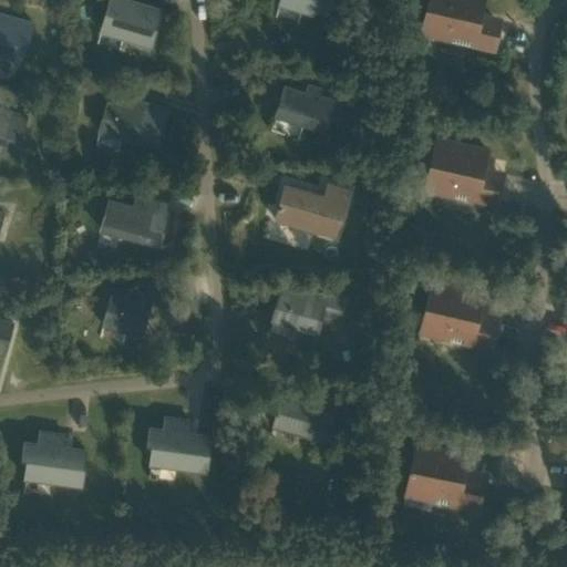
[(126,0),(109,0),(100,31),(151,45),(161,10),(126,0)]
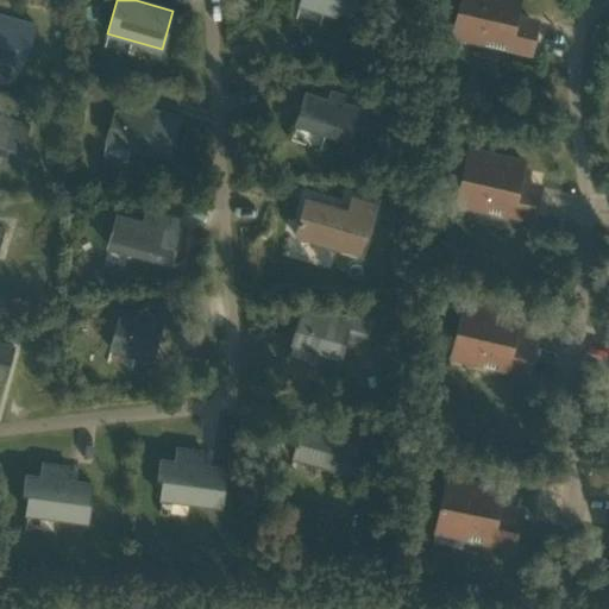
[(300,0),(299,5),(334,16),(338,2),(355,7),(356,0),(300,0)]
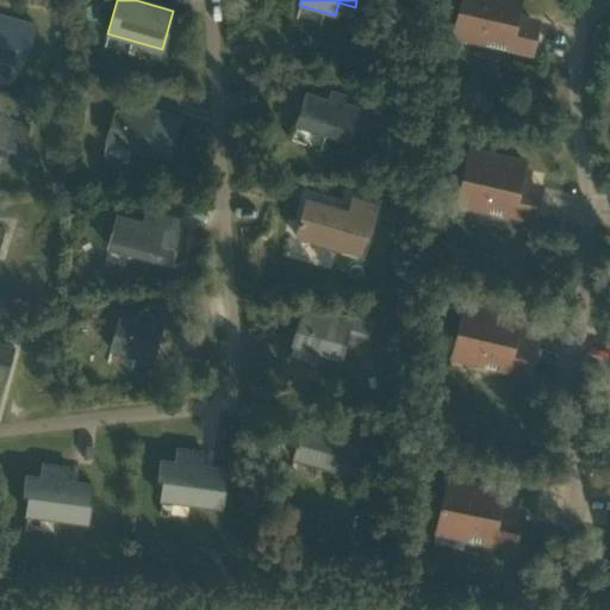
[(460,0),(454,30),(453,36),(481,43),(529,55),(536,26),(515,20),(516,13),(518,0),(460,0)]
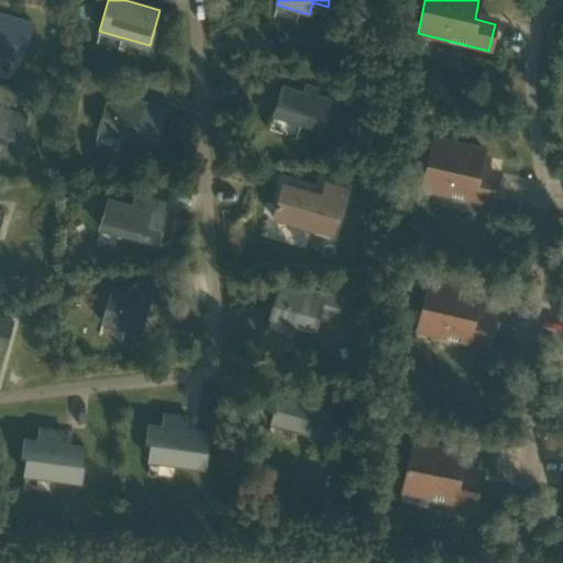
[(0,55),(11,58),(15,43),(25,46),(30,33),(32,23),(22,20),(9,17),(0,13),(0,55)]
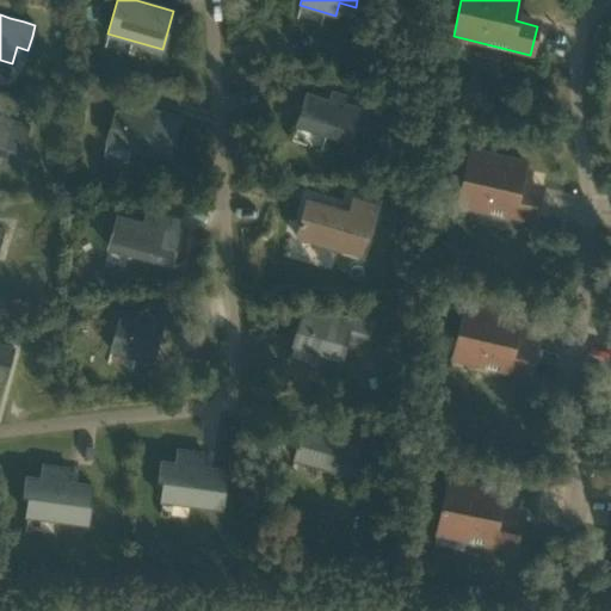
[(356,117),(340,112),(346,96),(332,91),(328,100),(306,93),(296,125),(332,137),(335,128),(351,134),(356,117)]
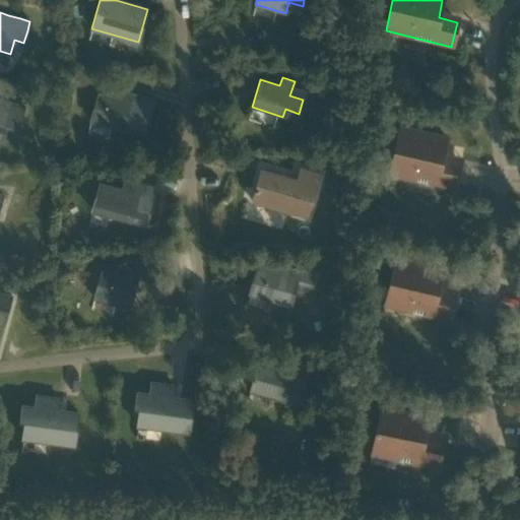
[(144,127),(152,100),(122,91),(120,100),(99,93),(90,121),(124,130),(126,122),(144,127)]
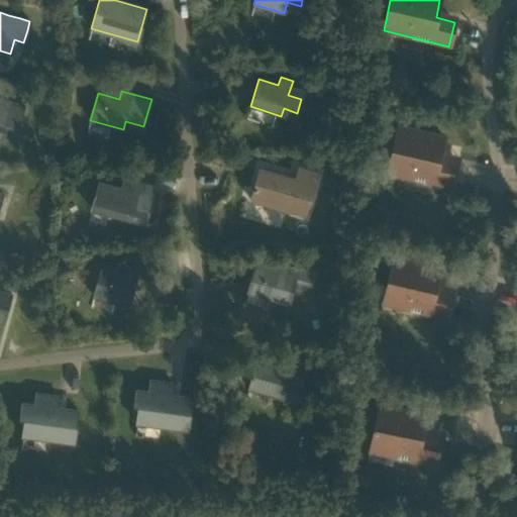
[(0,136),(15,141),(24,105),(0,98),(0,136)]
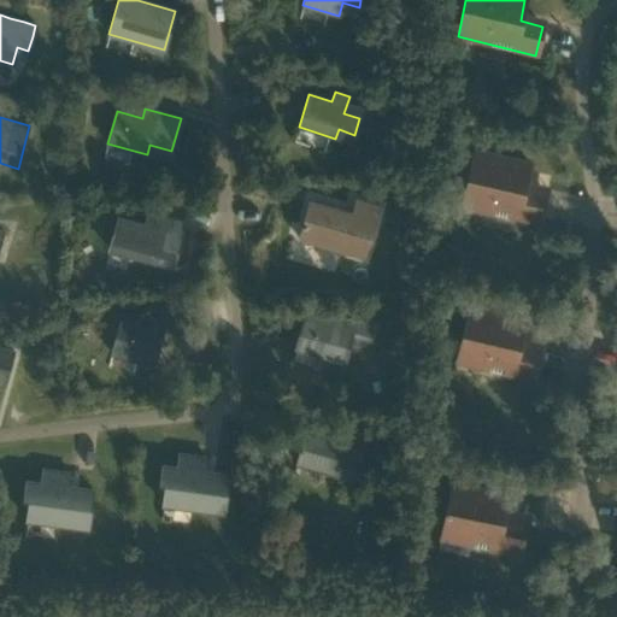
[(463,199),(462,207),(491,213),(539,224),(546,195),(530,192),(533,184),(535,172),(528,171),(529,164),(491,156),(491,159),(472,156),(463,199)]
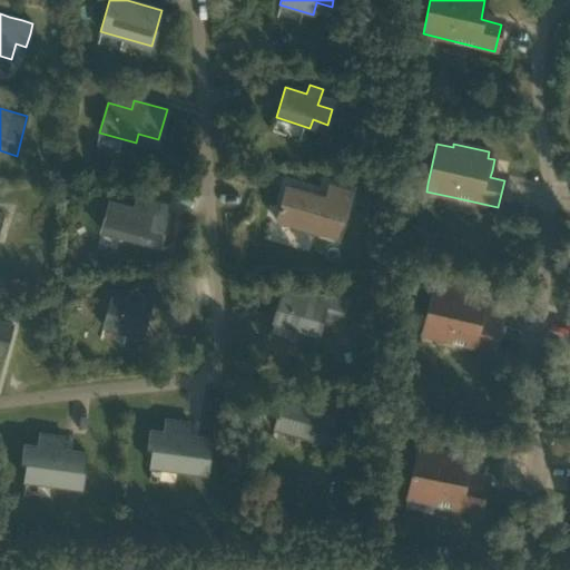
[(336,238),(350,192),(333,186),(330,197),(325,196),(325,197),(285,186),(284,189),(275,220),(310,231),(336,238)]
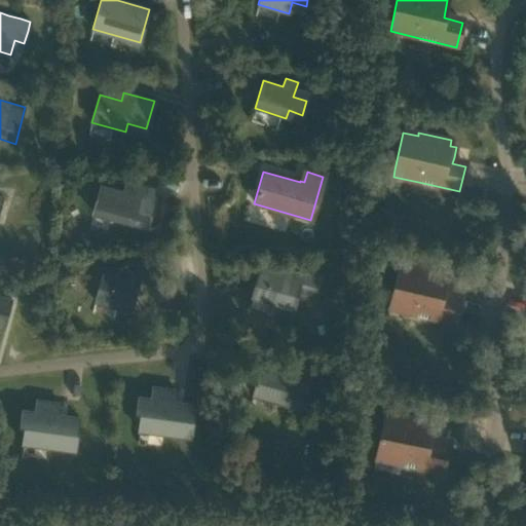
[(149,220),(157,190),(126,182),(123,192),(101,185),(92,213),(128,223),(130,215),(149,220)]
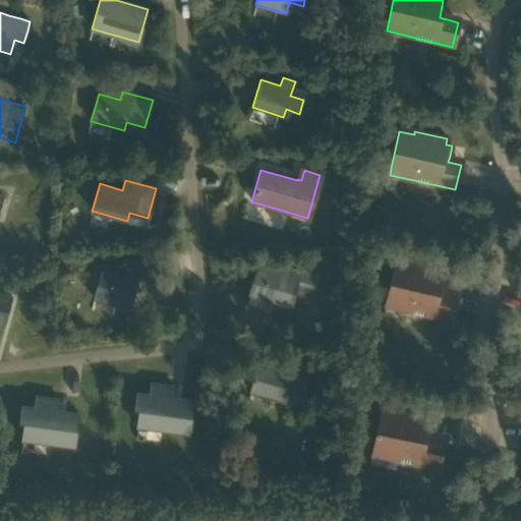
[(387,299),(385,306),(410,312),(451,322),(457,297),(444,294),(446,287),(448,278),(442,276),(443,274),(443,271),(410,263),(410,266),(395,263),(387,299)]
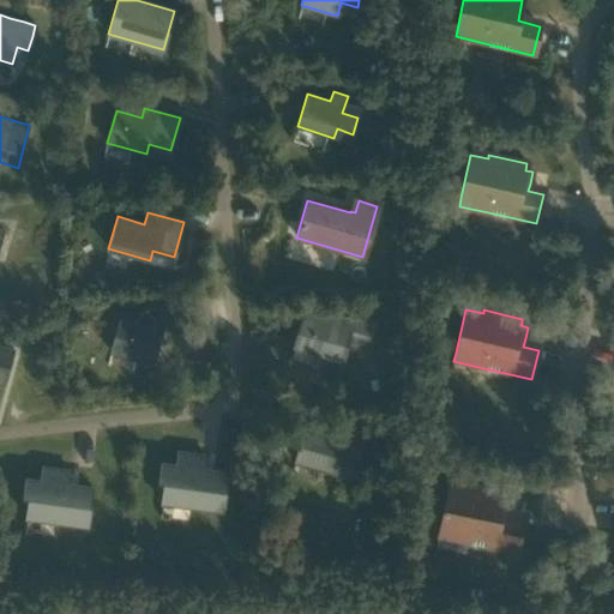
[(372,325),(345,318),(331,314),(329,324),(302,315),(293,348),(343,362),(351,335),(368,339),(372,325)]
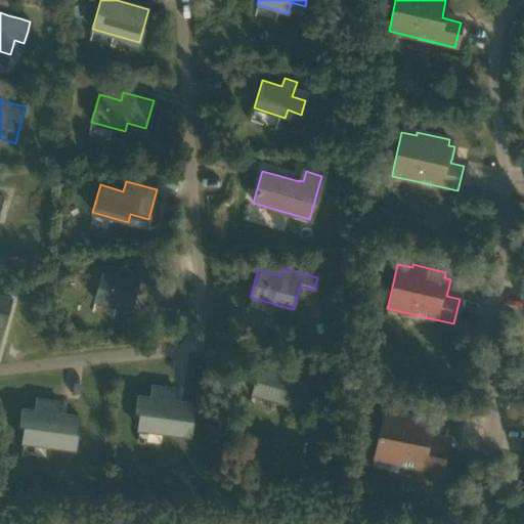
[(102,272),(94,302),(147,316),(159,278),(128,269),(125,278),(102,272)]
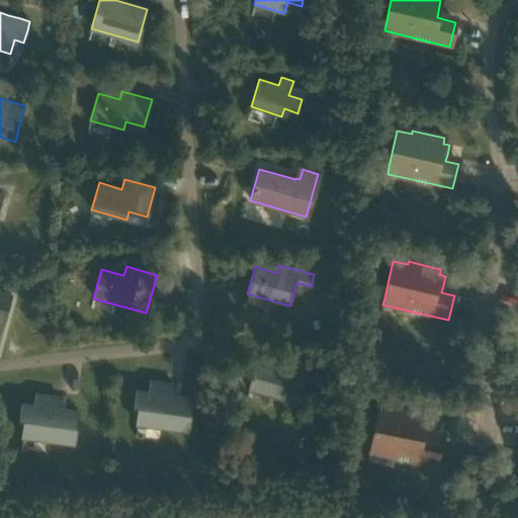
[(0,289),(0,330),(12,334),(22,295),(19,294),(20,287),(3,282),(1,289),(0,289)]
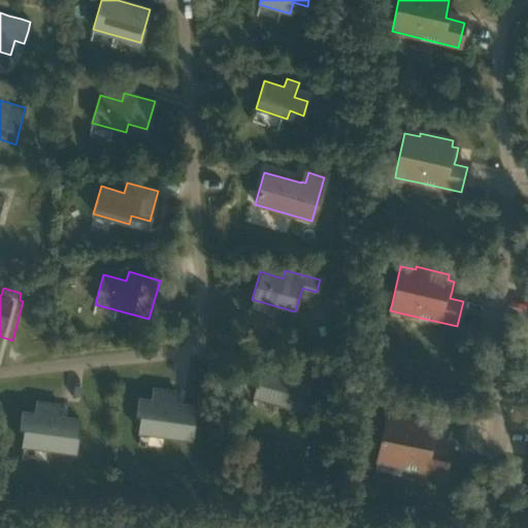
[(282,367),(279,374),(261,369),(253,397),(304,410),(315,376),(282,367)]
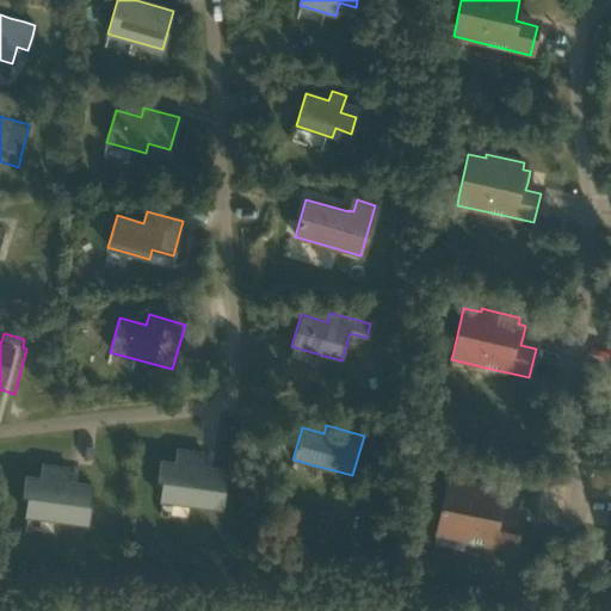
[(176,463),(161,461),(158,480),(164,481),(161,500),(222,508),(227,469),(203,467),(204,454),(178,450),(176,463)]
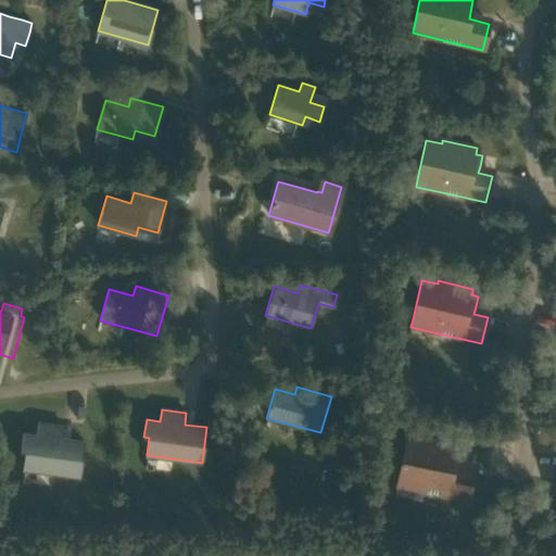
[(37,434),(24,433),(21,451),(26,452),(24,469),(79,477),(84,441),(62,439),(63,426),(39,422),(37,434)]
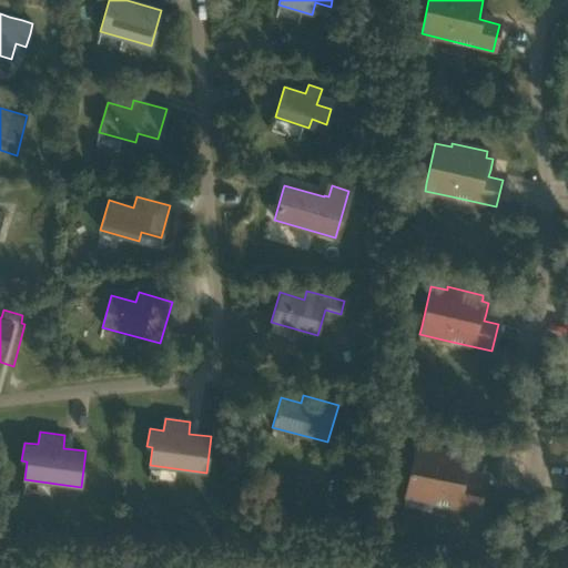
[(484,484),(469,480),(473,463),(466,462),(468,456),(432,448),(432,452),(415,448),(407,489),(435,495),(433,501),(478,511),(484,484)]
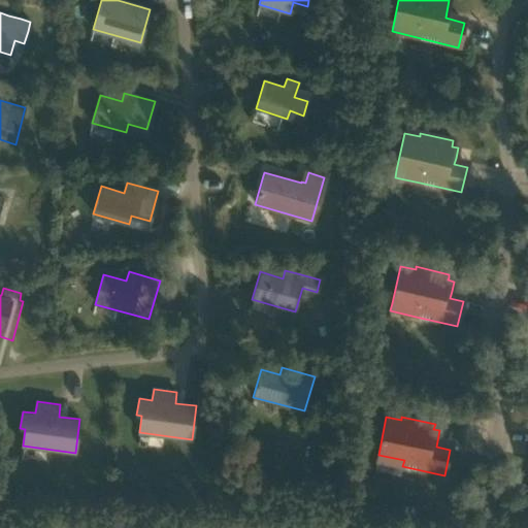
All buildings are outlined.
